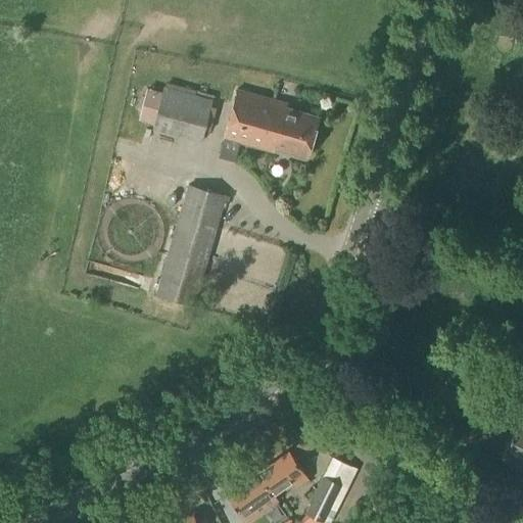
[(201,141),(212,101),(164,88),(153,128),(201,141)]
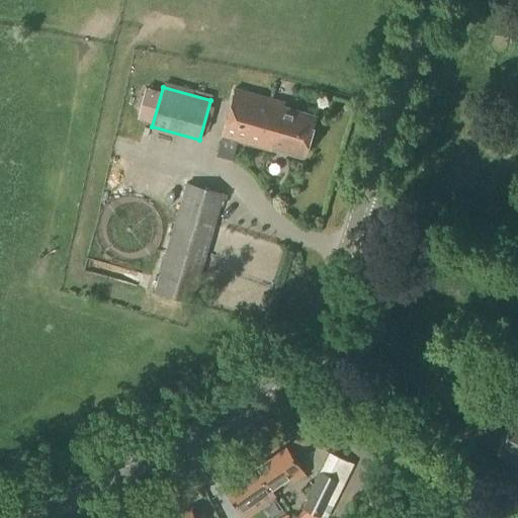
[(142,108),(156,112),(161,93),(147,89),(142,108)]
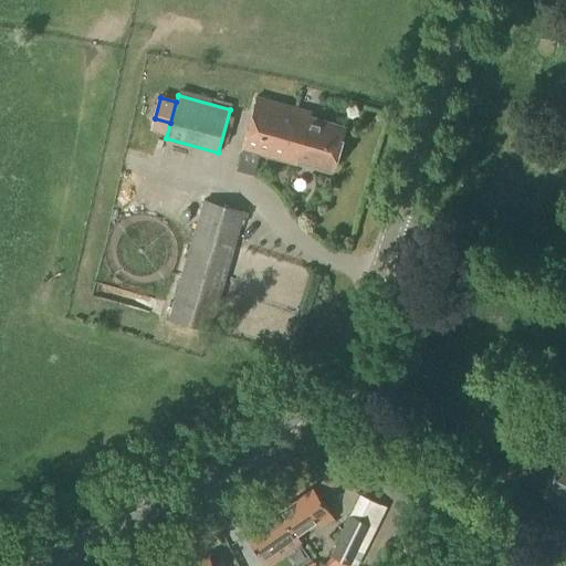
[(311,113),(255,97),(241,149),(295,165),(296,160),(332,170),(344,126),(310,116),(311,113)]
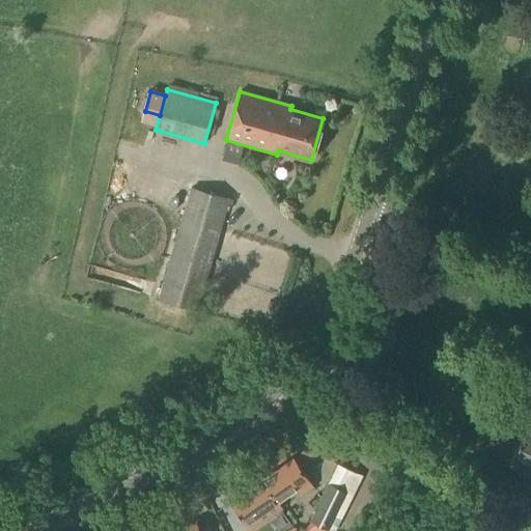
[(196,310),(220,227),(227,199),(191,189),(159,300),(196,310)]
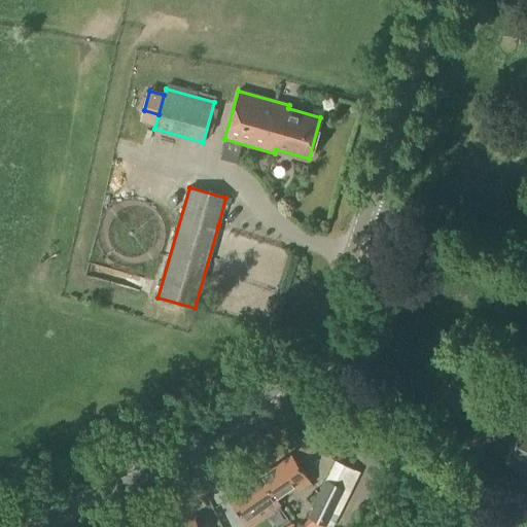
[(526,414),(504,459),(526,469),(526,414)]
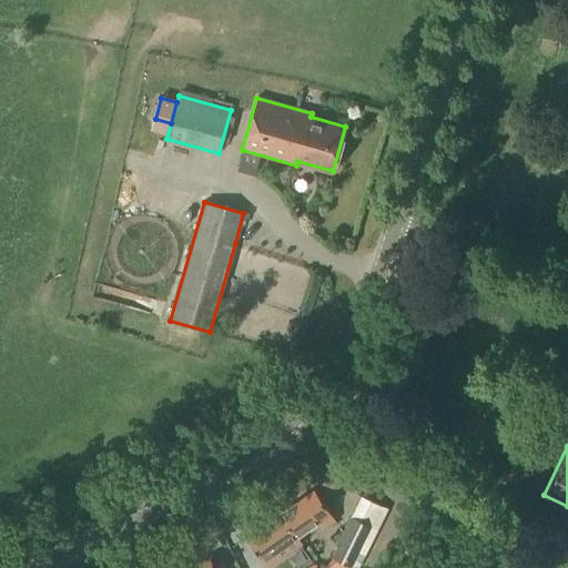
[(323,530),(335,521),(314,492),(281,515),(297,537),(318,523),(323,530)]
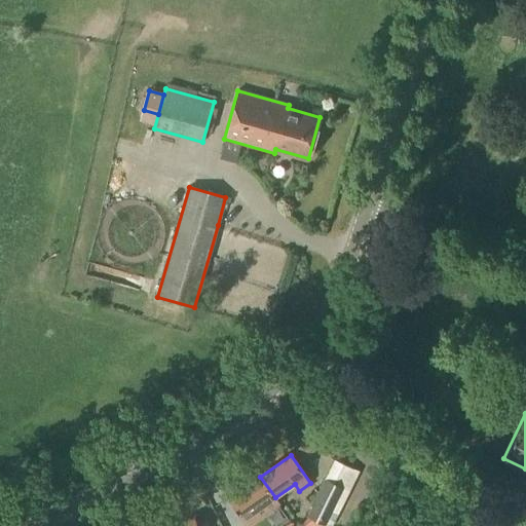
[(327,525),(345,490),(354,468),(337,459),(308,518),(297,525),(327,525)]
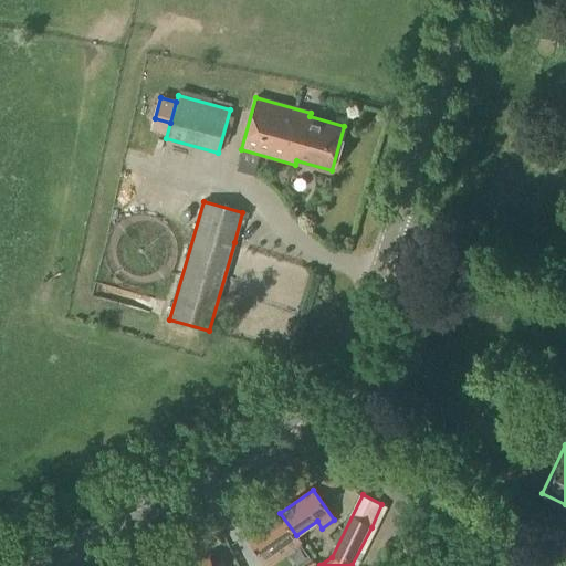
[(301,543),(296,535),(280,513),(245,536),(265,565),(266,565),(279,558),(301,543)]
